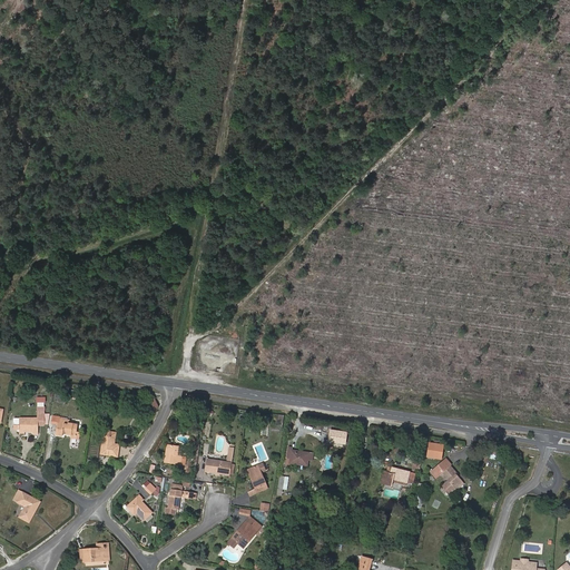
[(158,405),(153,396),(148,400),(155,411),(158,405)]
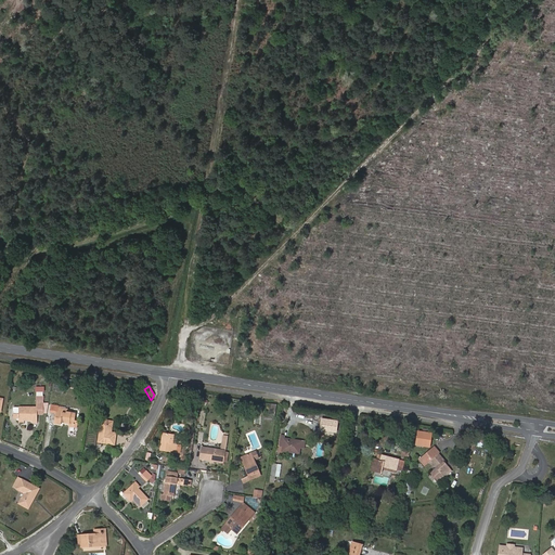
[(33,422),(37,422),(37,414),(43,414),(43,404),(43,401),(38,401),(37,408),(13,407),(13,413),(17,414),(17,418),(18,418),(18,420),(23,420),(23,417),(27,417),(27,420),(31,420),(33,422)]
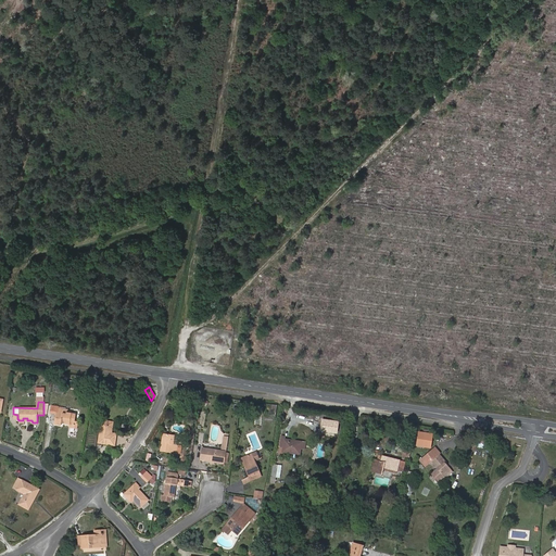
[(74,426),(75,421),(76,414),(67,413),(68,409),(50,406),(49,413),(55,414),(53,425),(61,426),(61,422),(64,424),(70,425),(74,426)]
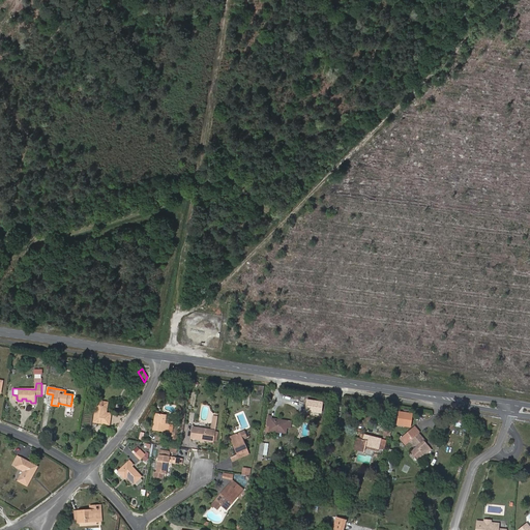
[(93,421),(110,424),(111,416),(106,415),(107,413),(108,402),(96,400),(93,421)]
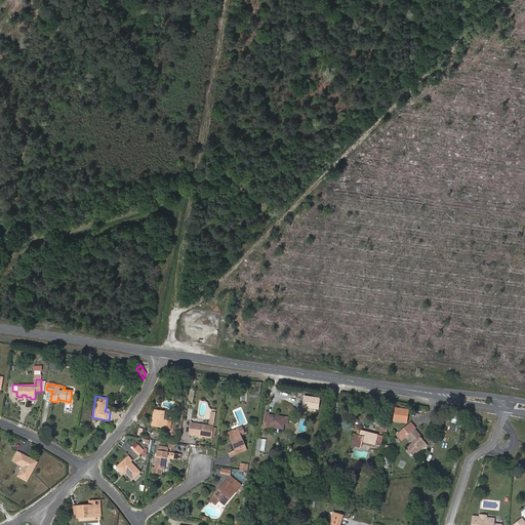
[(397,406),(394,420),(410,423),(412,409),(397,406)]
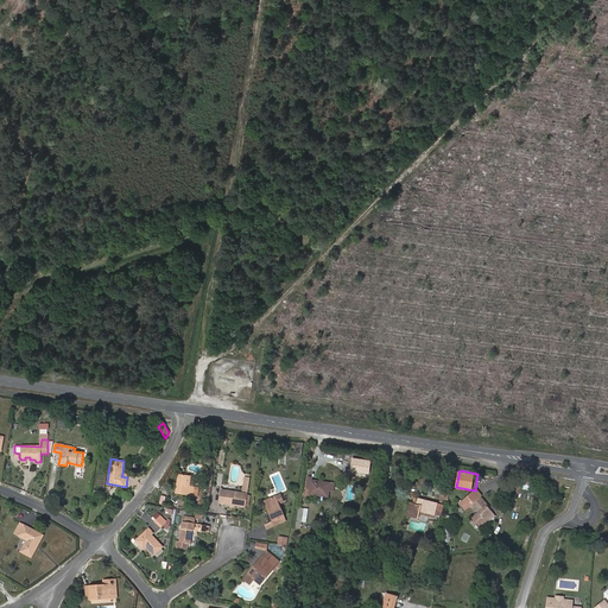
[(191,495),(194,487),(194,486),(195,486),(196,476),(190,476),(190,474),(181,473),(179,483),(177,483),(176,493),(191,495)]
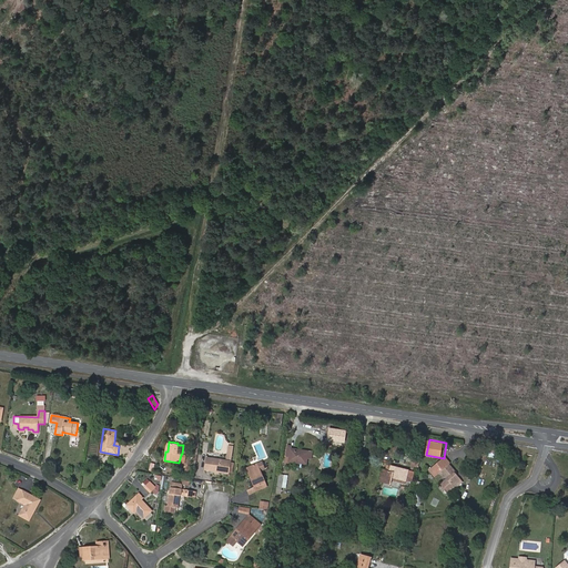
[(306,465),(307,458),(308,452),(291,448),(291,446),(287,446),(286,457),(290,458),(288,463),(306,465)]
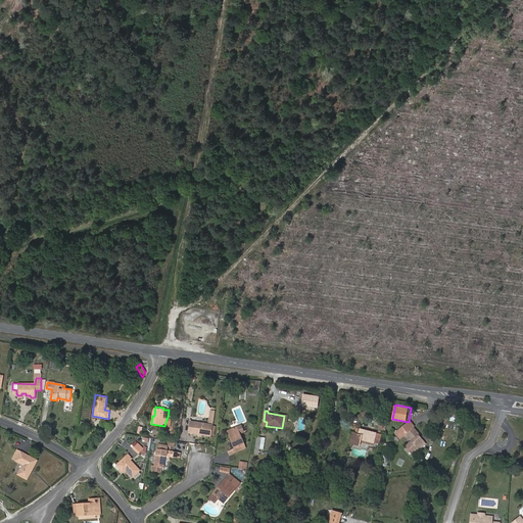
[(212,426),(212,425),(212,424),(190,420),(188,431),(192,432),(192,430),(202,432),(202,434),(211,435),(211,434),(212,426)]
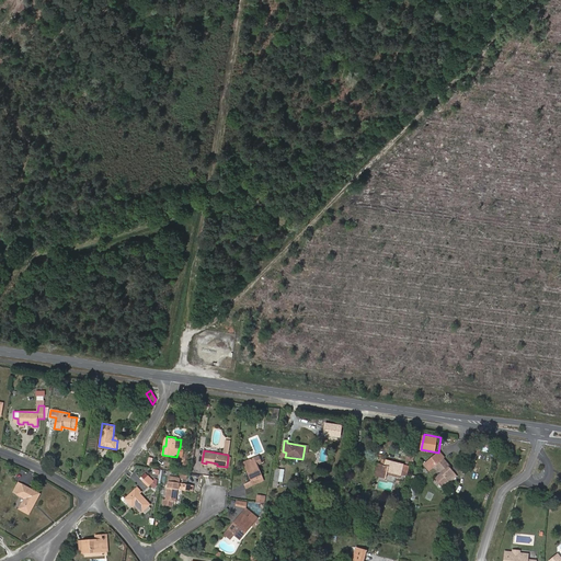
[(449,469),(450,468),(444,460),(445,459),(439,451),(424,465),(430,471),(436,466),(442,473),(438,477),(444,484),(447,481),(455,476),(449,469)]
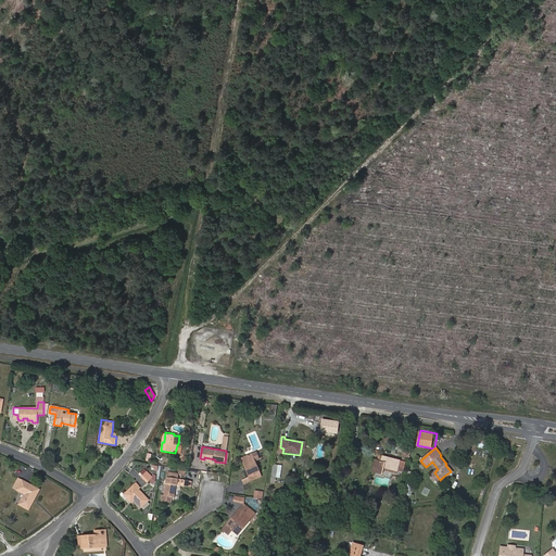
[(248,468),(247,468),(249,476),(260,470),(252,453),(243,457),(248,468)]
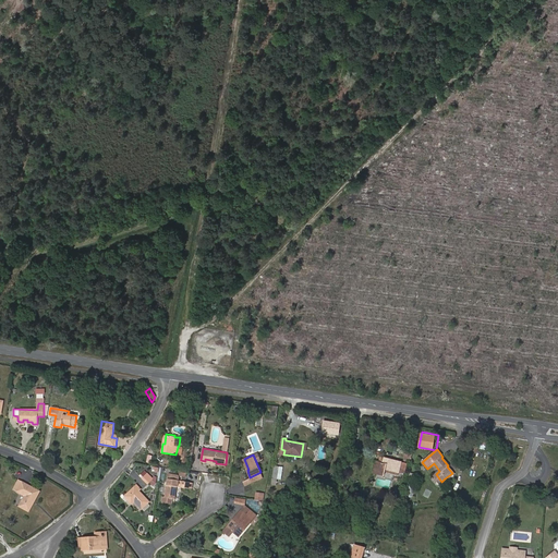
[(397,475),(403,476),(407,464),(385,459),(384,464),(379,463),(377,474),(384,476),(384,472),(397,475)]
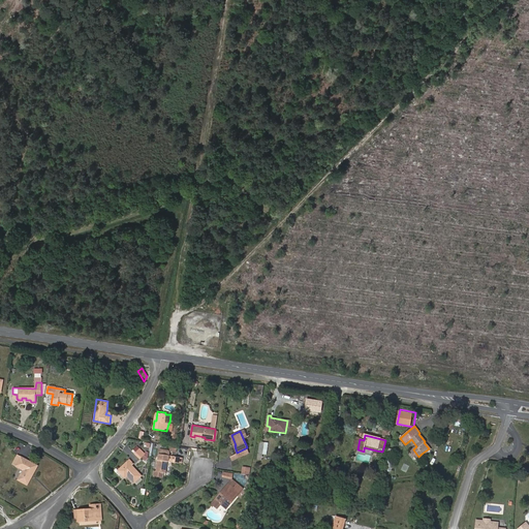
[(144,454),(138,448),(134,453),(139,458),(141,457),(143,454),(144,454)]
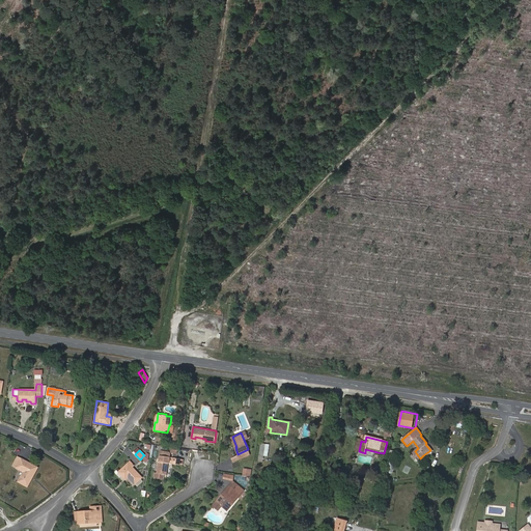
[(168,463),(169,458),(170,453),(168,451),(161,450),(159,451),(156,473),(154,472),(152,477),(163,478),(164,474),(166,474),(167,463),(168,463)]
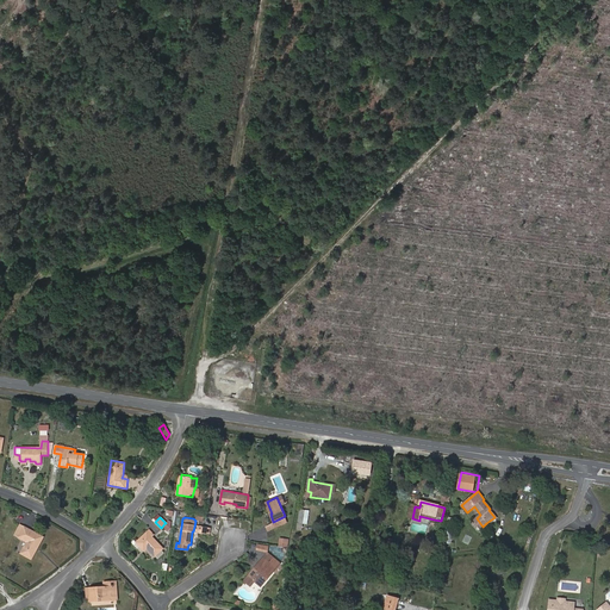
[(37,549),(43,537),(24,527),(19,537),(27,541),(20,554),(30,559),(35,548),(37,549)]
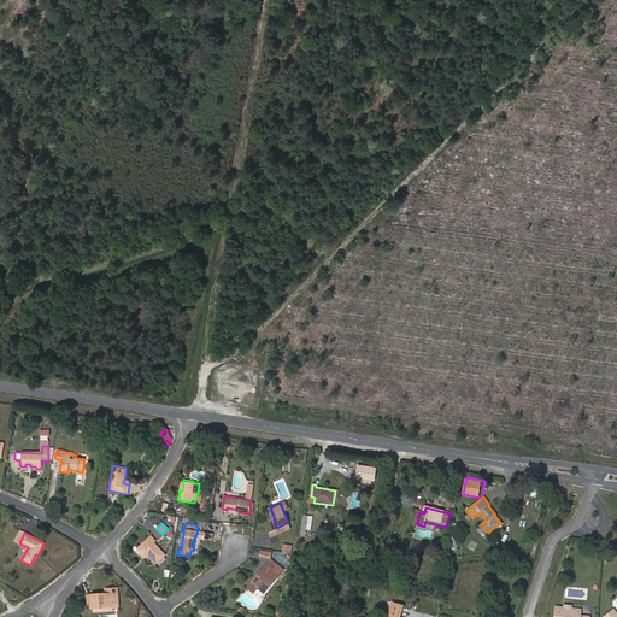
[(164,554),(152,541),(148,538),(134,550),(139,554),(141,552),(145,556),(147,553),(156,562),(164,554)]
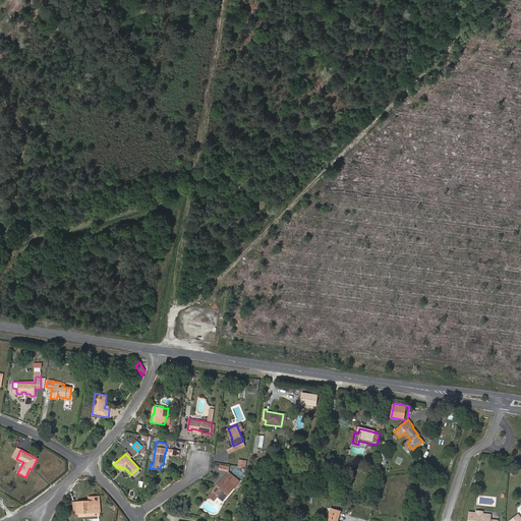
[(233,486),(239,480),(228,471),(226,474),(232,480),(229,483),(233,486)]
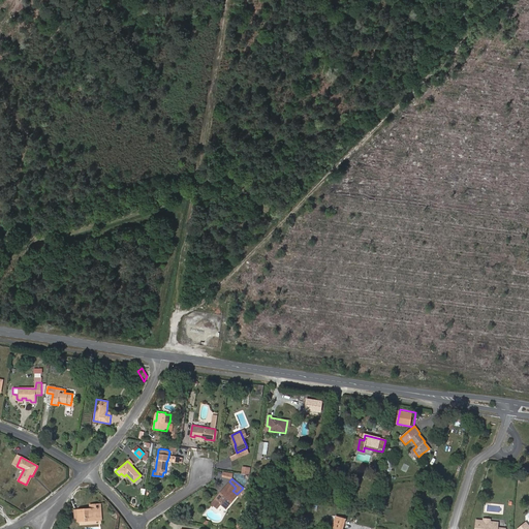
[(217,500),(226,507),(237,494),(232,491),(236,488),(229,481),(226,486),(228,487),(217,500)]
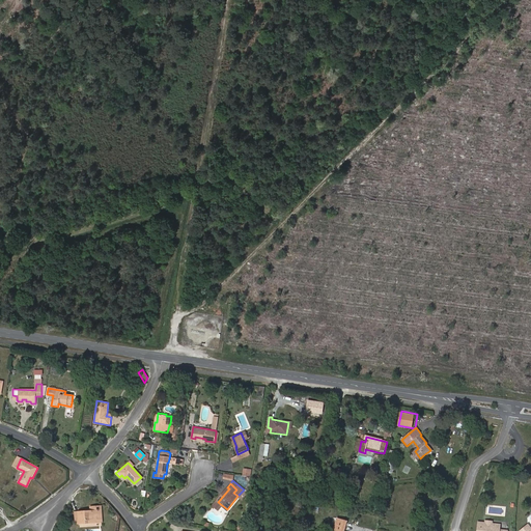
[(216,500),(218,501),(218,502),(229,488),(227,487),(216,500)]
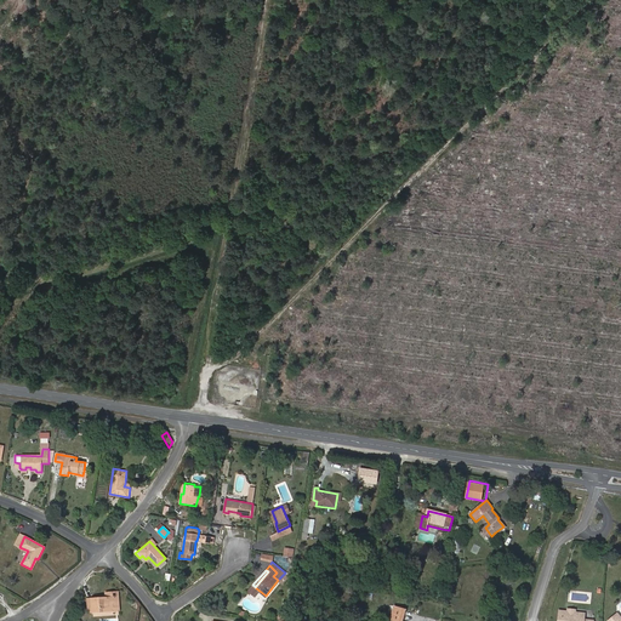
[(101,610),(115,609),(115,598),(119,598),(119,592),(106,593),(106,598),(92,598),(93,613),(101,613),(101,610)]
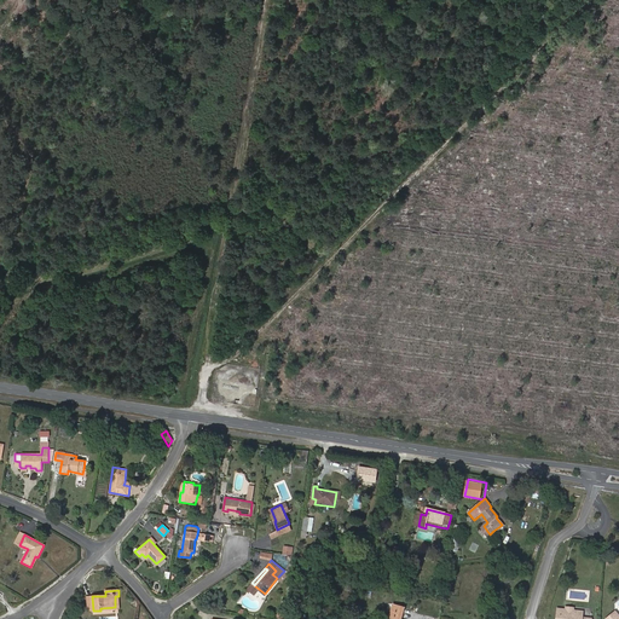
[(100,611),(120,608),(119,596),(115,596),(115,607),(100,608),(100,611)]
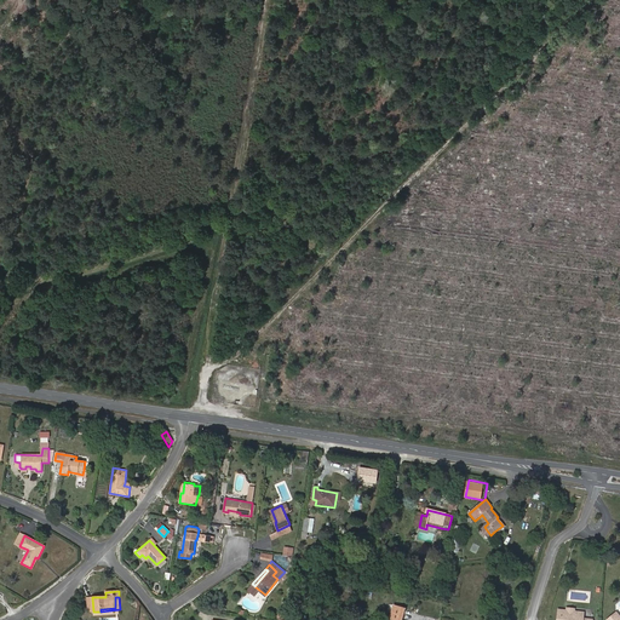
[(405,604),(394,602),(390,614),(401,618),(405,604)]
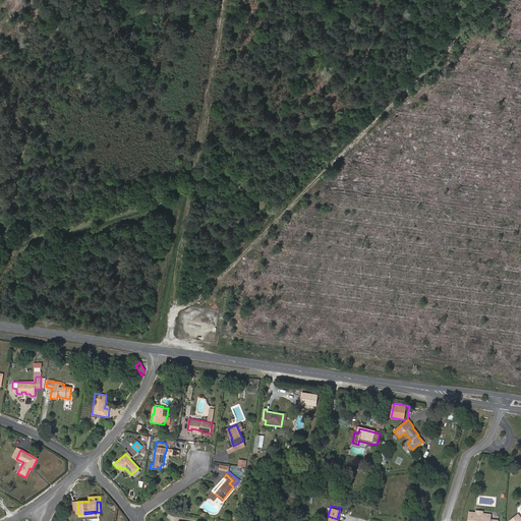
[(499,520),(491,519),(491,517),(483,517),(483,513),(484,511),(476,510),(476,512),(470,511),(468,520),(499,520)]
